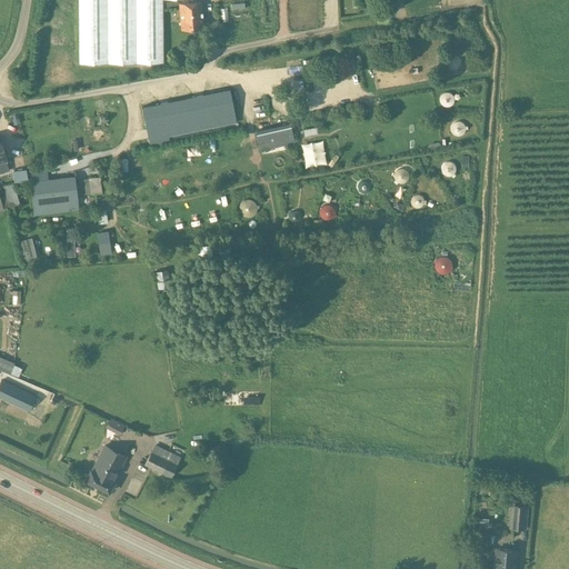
[(78,0),(80,62),(163,61),(162,0),(78,0)]
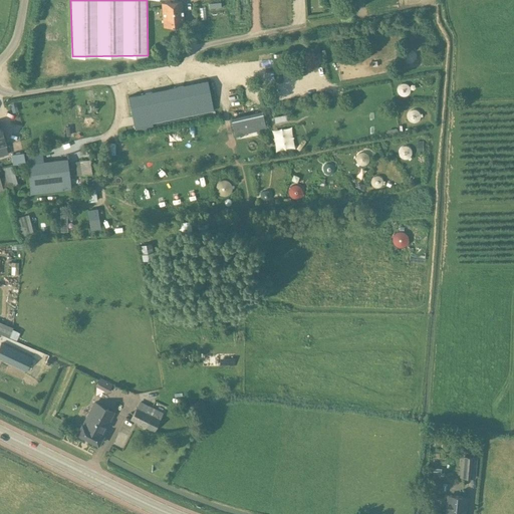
[(162,2),(164,26),(184,25),(182,1),(162,2)]
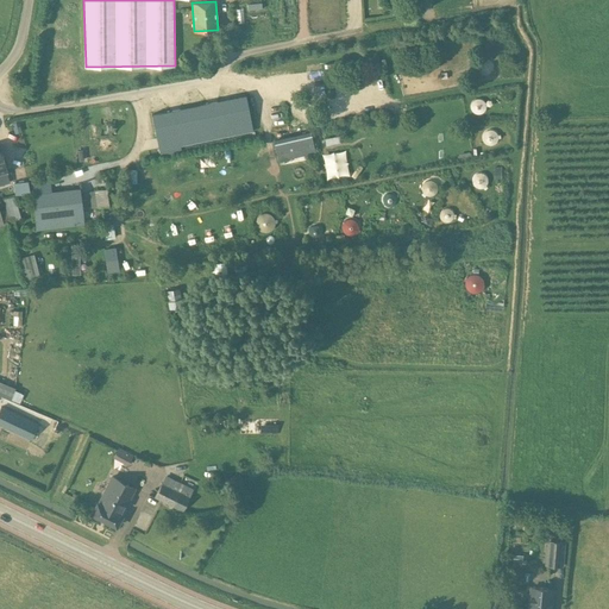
[(152,114),(158,149),(190,143),(252,130),(245,95),(152,114)]
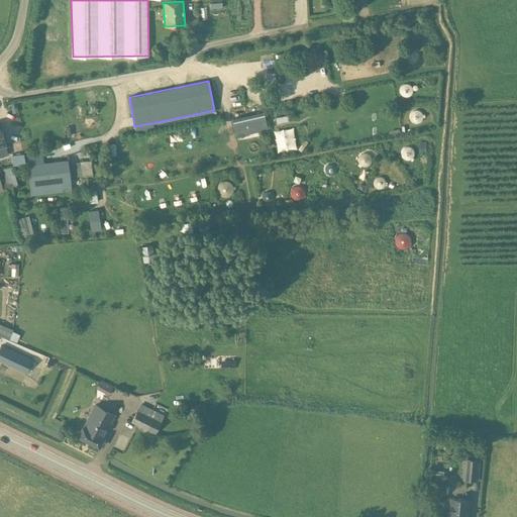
[(264,111),(231,119),(236,136),(268,129),(264,111)]
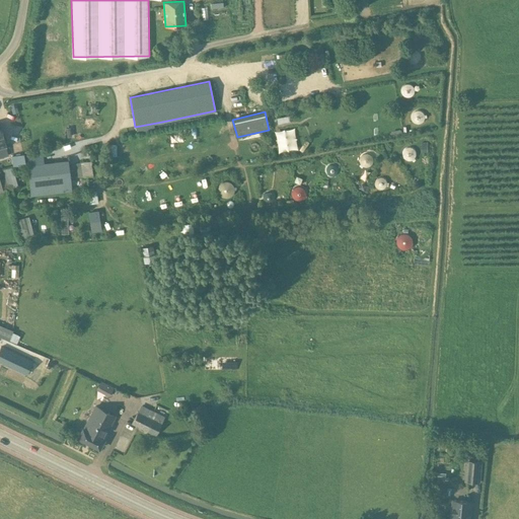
[(0,157),(8,155),(6,146),(0,125),(0,157)]
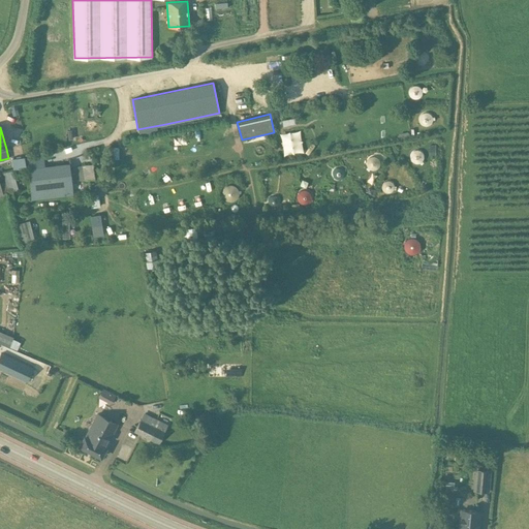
[(11,135),(14,147),(31,143),(28,131),(11,135)]
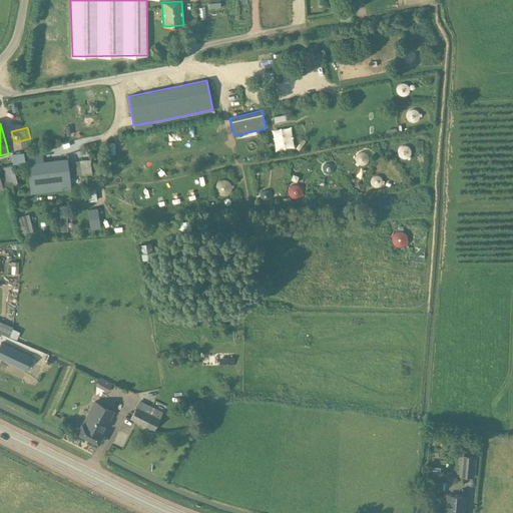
[(103,142),(104,154),(114,154),(114,142),(103,142)]
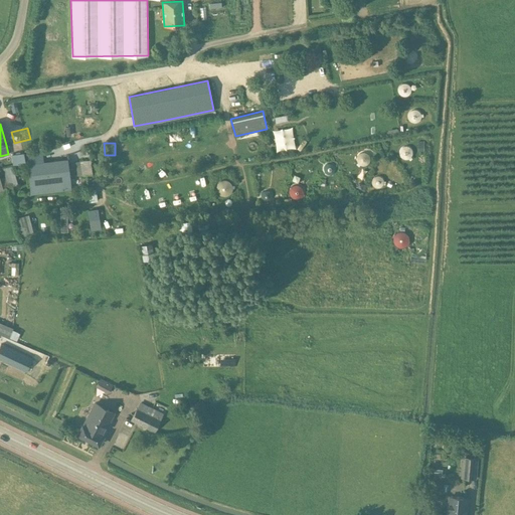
[(11,155),(13,166),(25,164),(23,152),(11,155)]
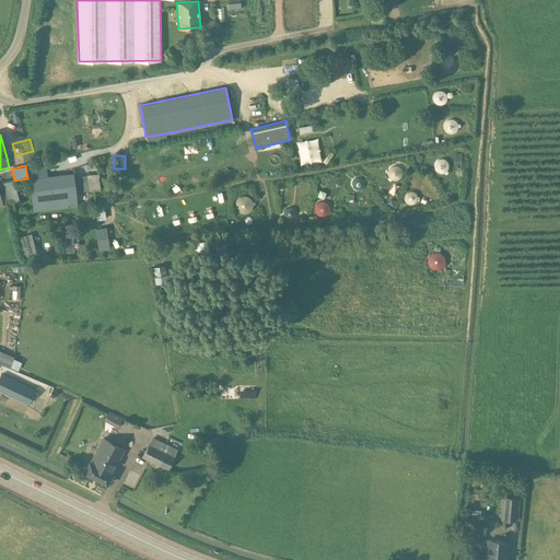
[(89,170),(86,170),(83,171),(83,176),(73,177),(76,193),(101,189),(98,174),(90,175),(89,170)]
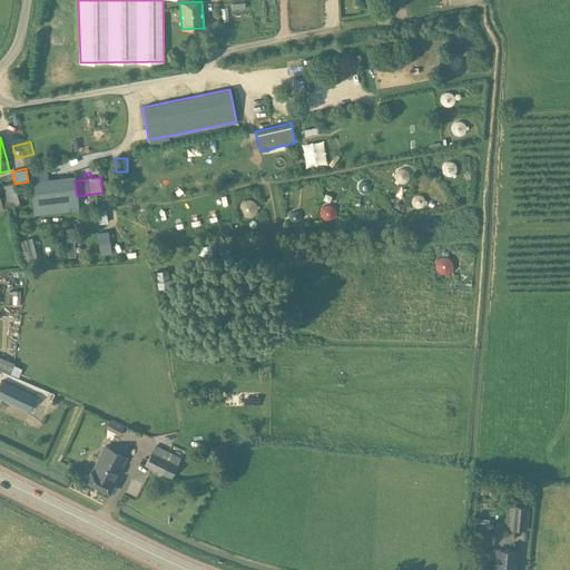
[(75,176),(71,176),(30,180),(35,215),(79,209),(77,196),(75,180),(75,176)]
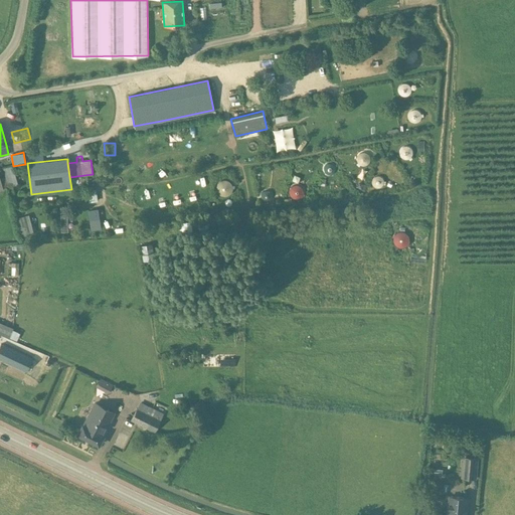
[(2,168),(7,183),(16,181),(11,166),(2,168)]
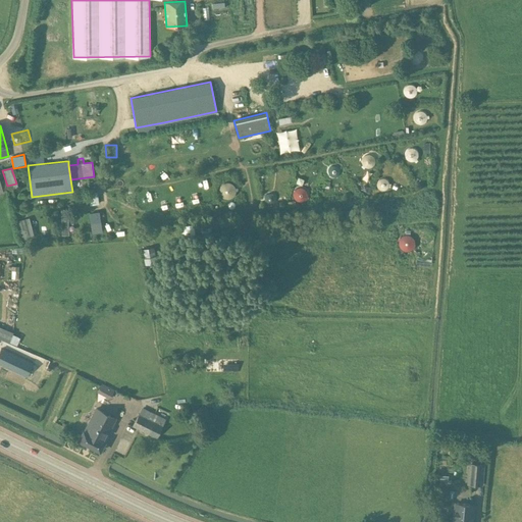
[(96,192),(89,193),(90,201),(98,199),(97,192),(96,192)]
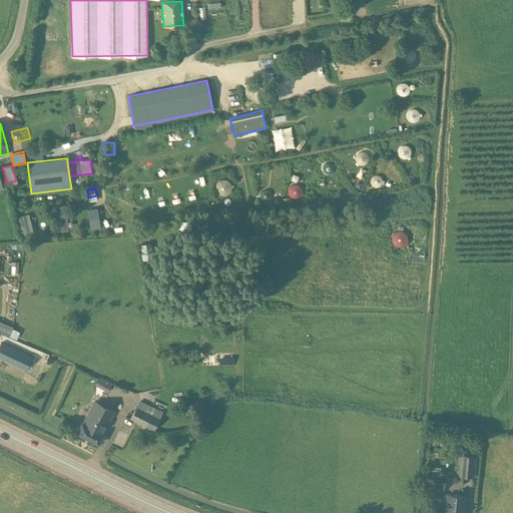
[(58,204),(59,230),(67,230),(66,204),(58,204)]
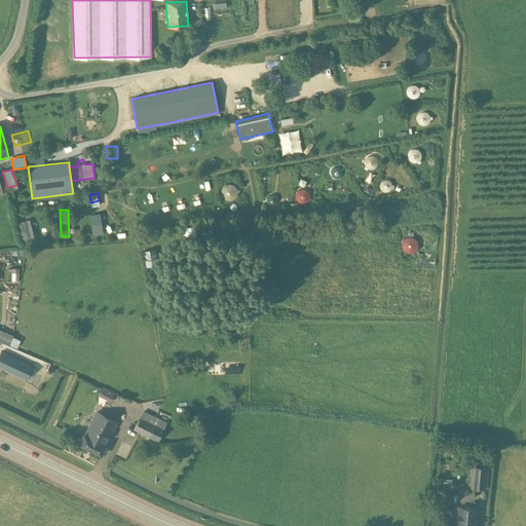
[(100,214),(89,216),(92,235),(103,233),(100,214)]
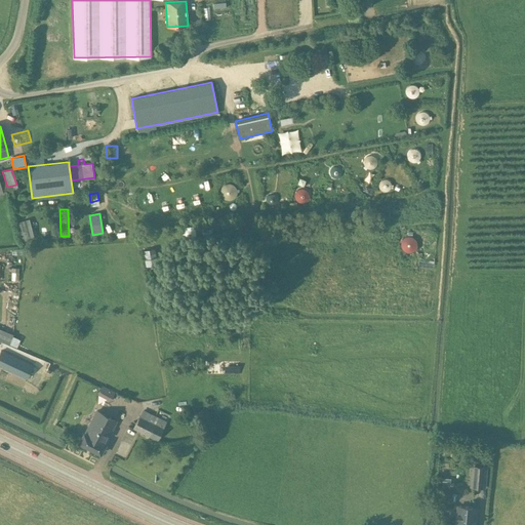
[(27,219),(17,221),(16,221),(22,241),(32,238),(27,219)]
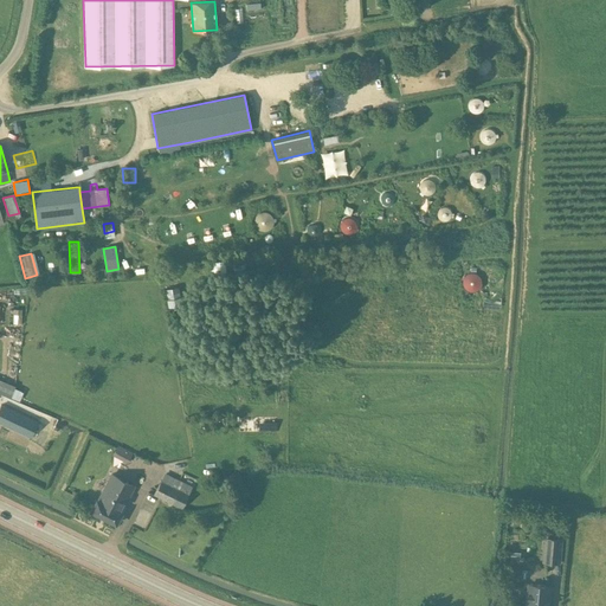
[(168,307),(181,304),(178,287),(166,289),(168,307)]
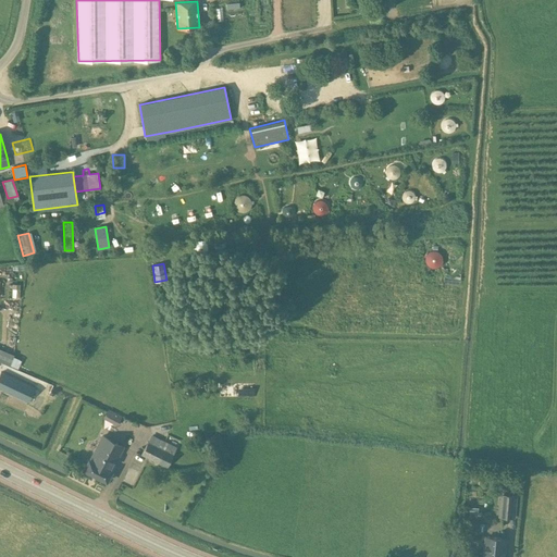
[(0,361),(17,367),(21,356),(0,348),(0,361)]
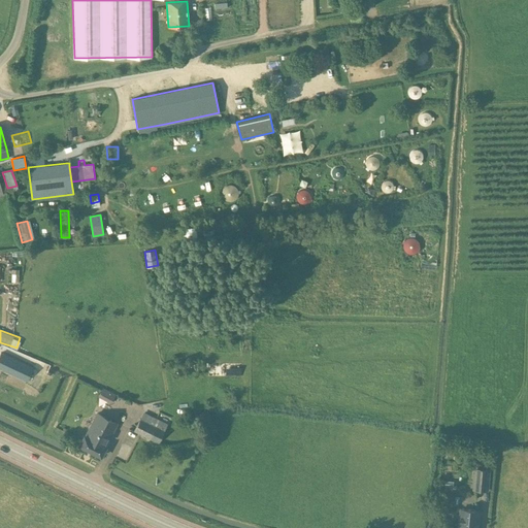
[(0,352),(0,368),(27,382),(33,367),(0,352)]
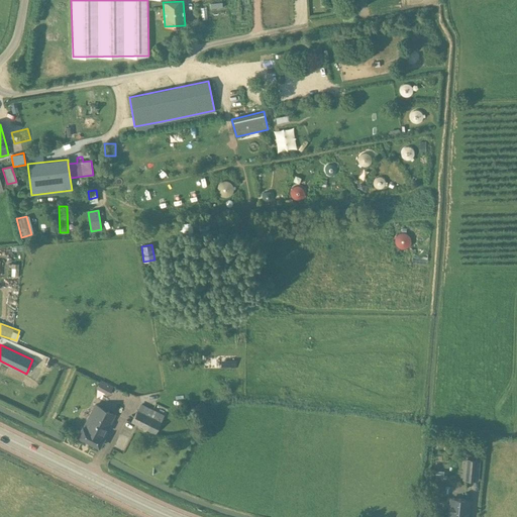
[(108,394),(111,384),(98,380),(95,390),(108,394)]
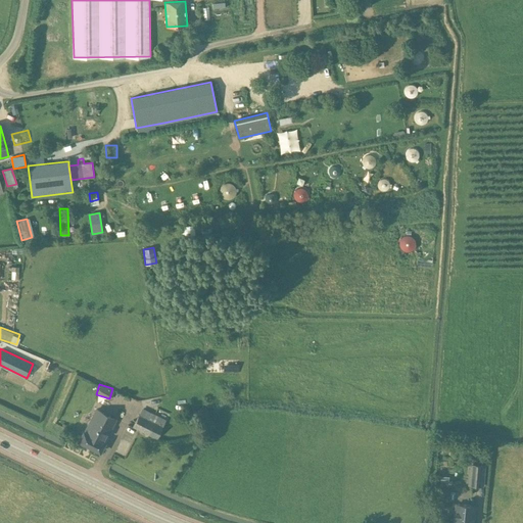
[(79,440),(79,441),(80,442),(99,453),(100,453),(100,452),(105,442),(104,442),(117,417),(98,407),(85,432),(84,431),(79,440)]
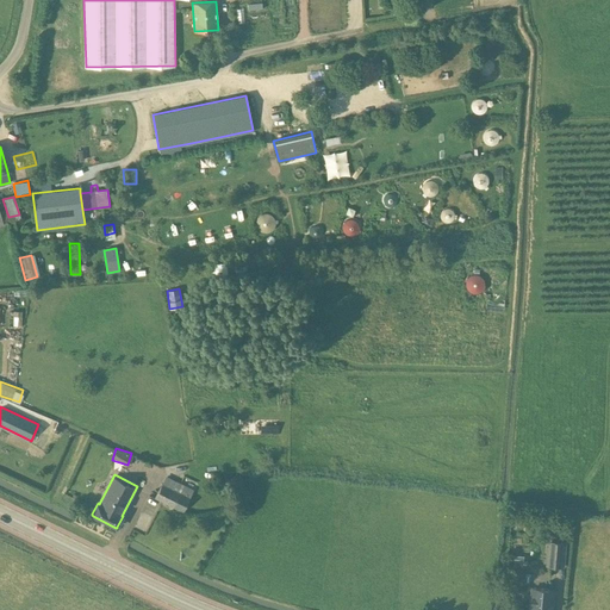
[(162,483),(155,498),(184,512),(194,490),(166,475),(162,483)]
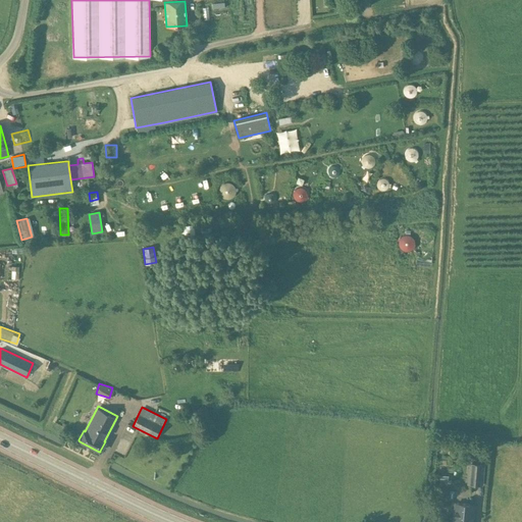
[(468,483),(482,484),(484,465),(470,463),(468,483)]
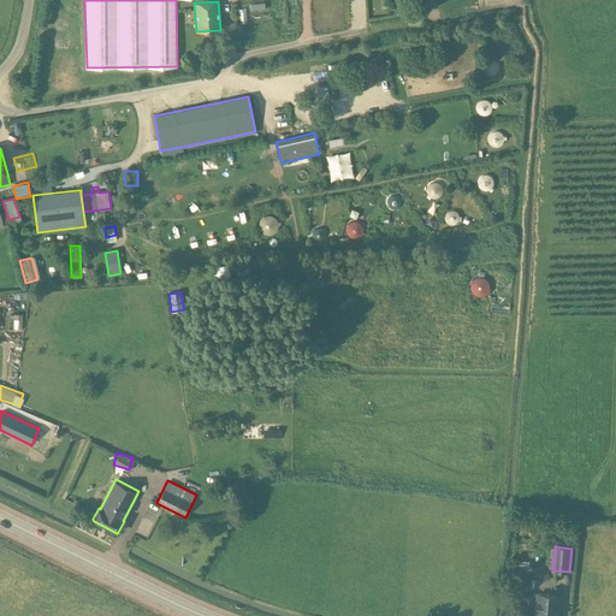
[(557,615),(560,596),(538,593),(535,615),(557,615)]
